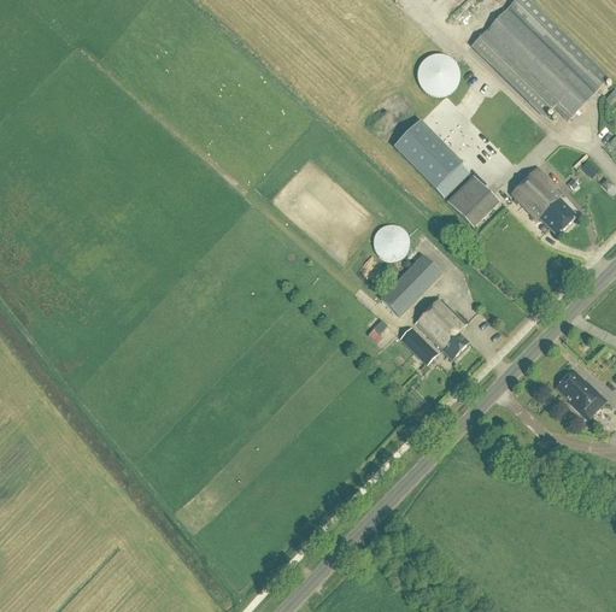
[(417,0),(415,3),(537,123),(553,106),(568,119),(608,78),(529,0),(417,0)]
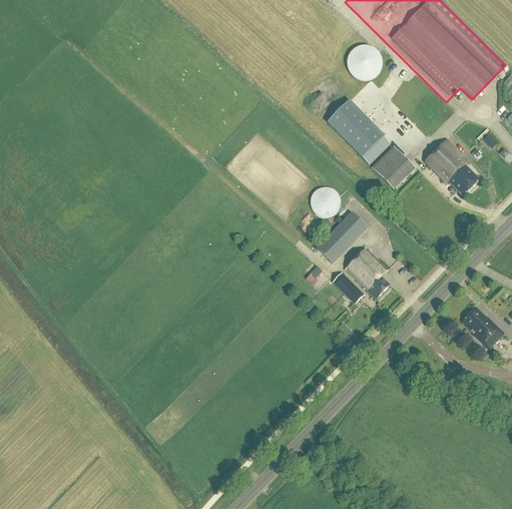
[(380,70),(382,64),(382,57),(379,52),(374,47),(368,45),(362,44),(355,47),(350,51),(347,57),(347,63),(348,70),(352,75),(358,78),(364,80),(371,79),(376,75),(380,70)]
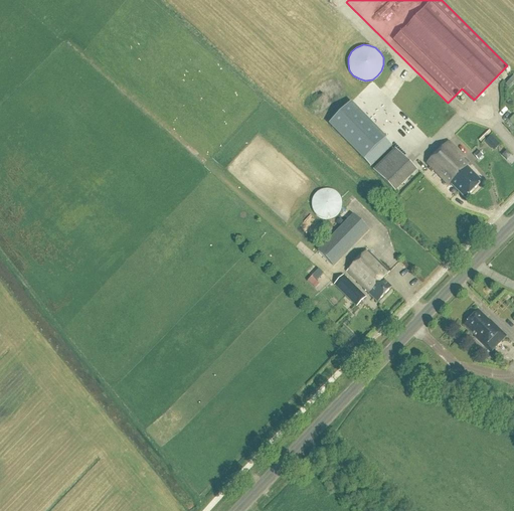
[(365,118),(374,124),(403,82),(394,76),(365,118)]
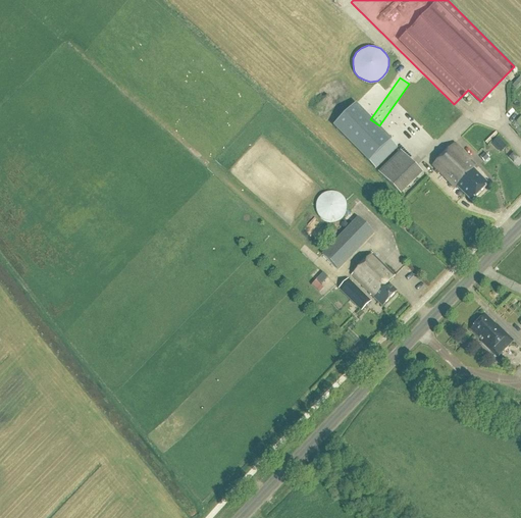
[(515,92),(520,85),(520,81),(519,80),(511,88),(515,92)]
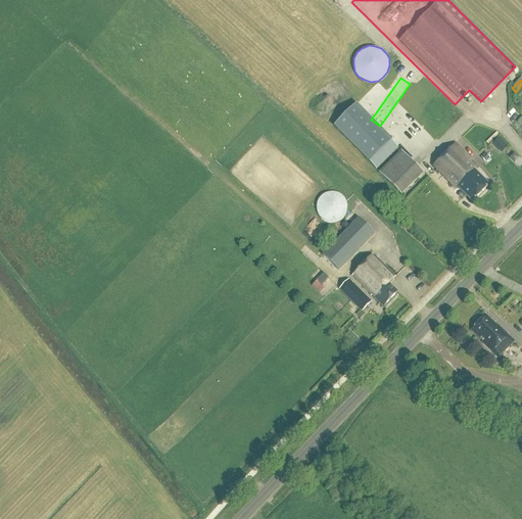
[(334,127),(376,168),(397,146),(354,104),(334,127)]
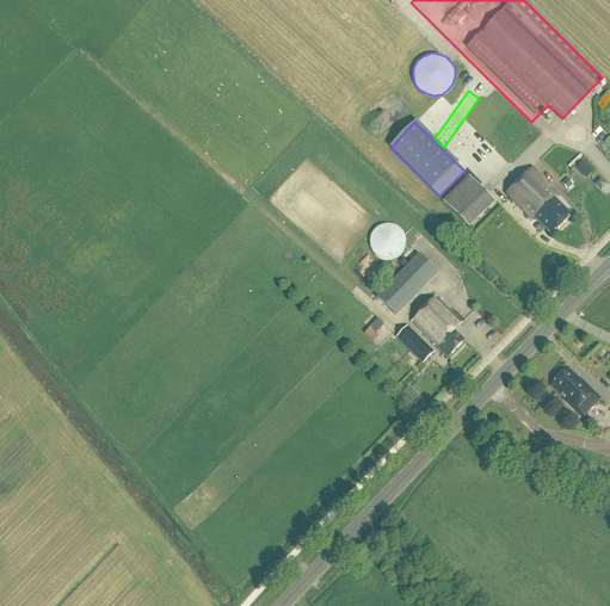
[(552,232),(572,211),(554,193),(556,192),(549,185),(550,183),(531,165),(506,190),(533,216),(534,214),(552,232)]
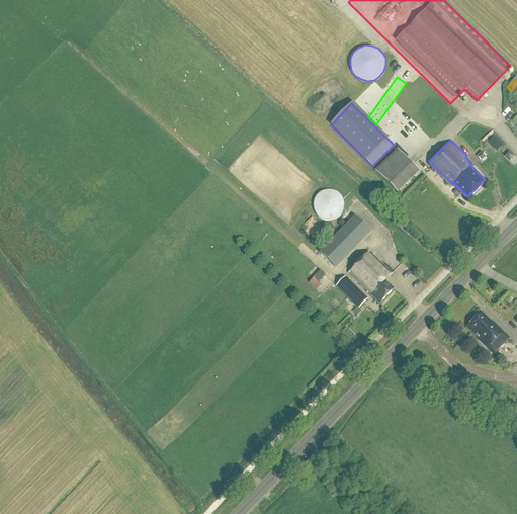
[(419,168),(399,149),(396,146),(374,169),(398,191),(419,168)]
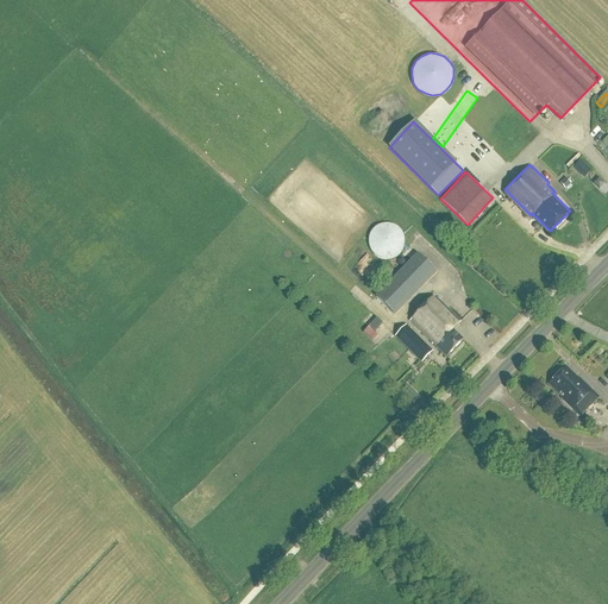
[(564,186),(570,181),(566,176),(561,181),(564,186)]
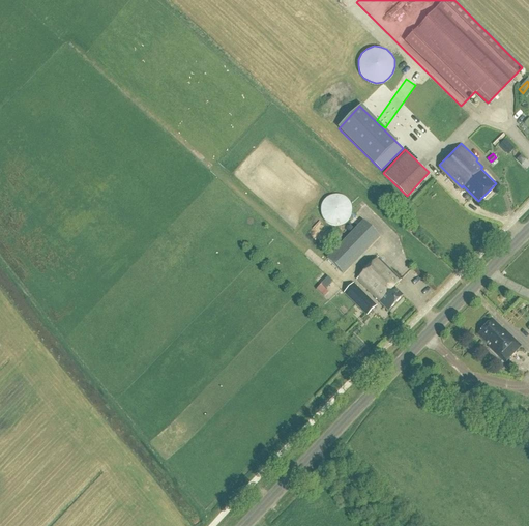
[(349,216),(351,211),(351,206),(350,200),(346,196),(341,193),(335,193),(329,194),(325,197),(322,202),(320,207),(321,213),(324,217),(328,222),(333,224),(340,223),(345,221),(349,216)]
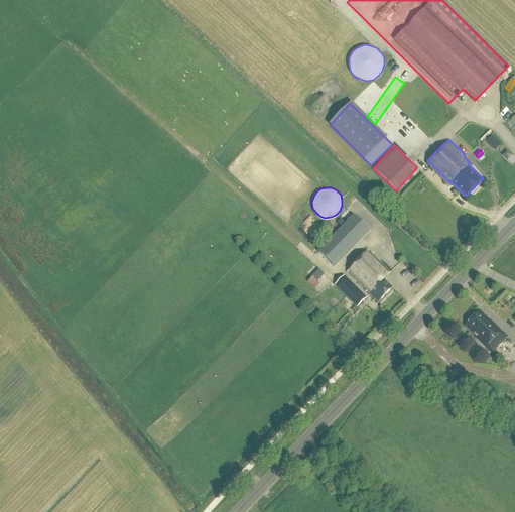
[(316,249),(333,264),(369,228),(352,212),(316,249)]
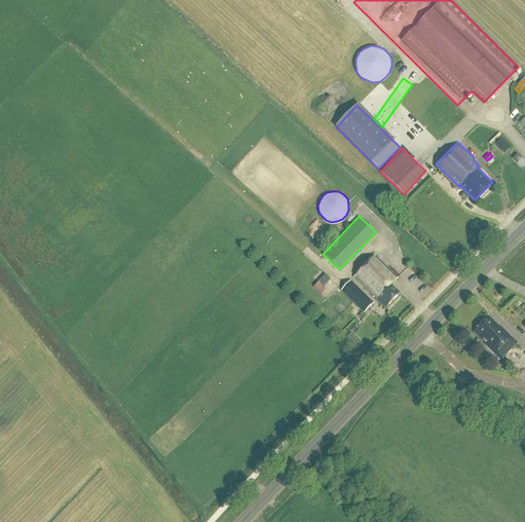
[(384,305),(400,290),(390,282),(398,274),(376,253),(354,274),(384,305)]
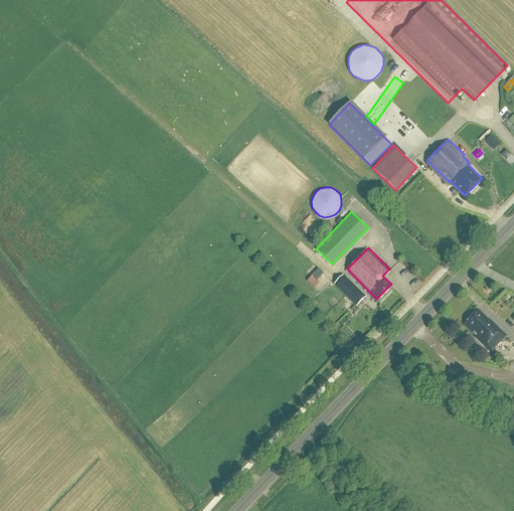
[(306,283),(315,292),(320,286),(316,282),(323,276),(318,271),(306,283)]
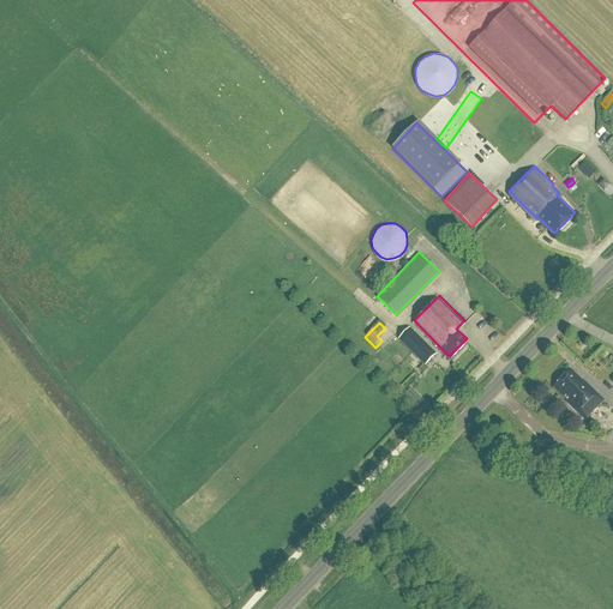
[(424,361),(434,350),(409,325),(398,335),(424,361)]
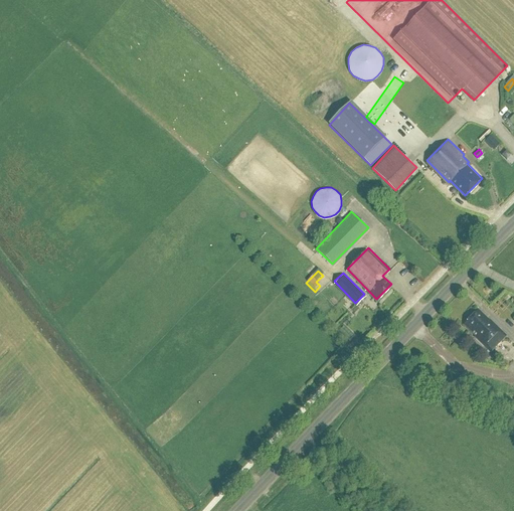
[(427,303),(434,296),(431,293),(423,300),(427,303)]
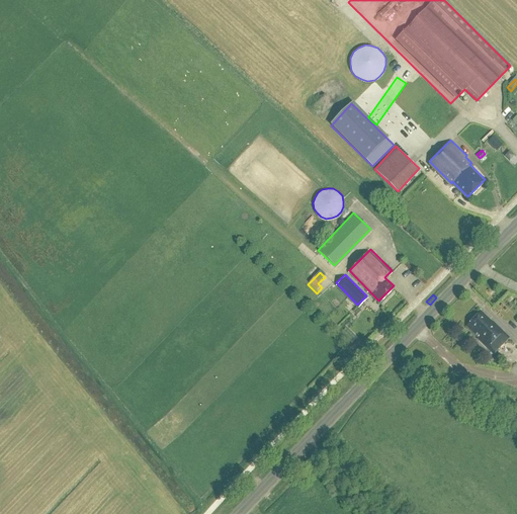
[(508,334),(493,319),(492,320),(480,309),(465,324),(477,335),(476,336),(492,351),(508,334)]
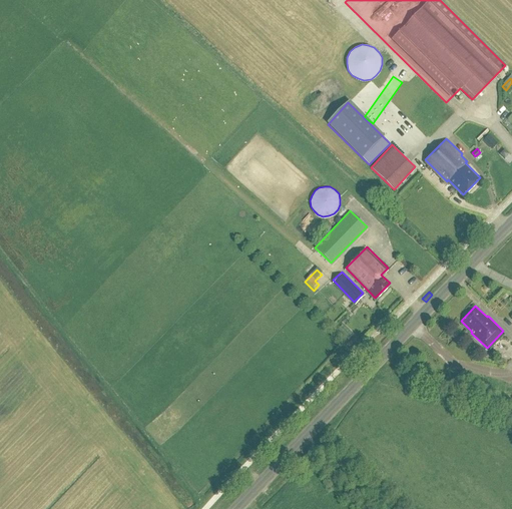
[(436,340),(428,347),(437,356),(445,349),(436,340)]
